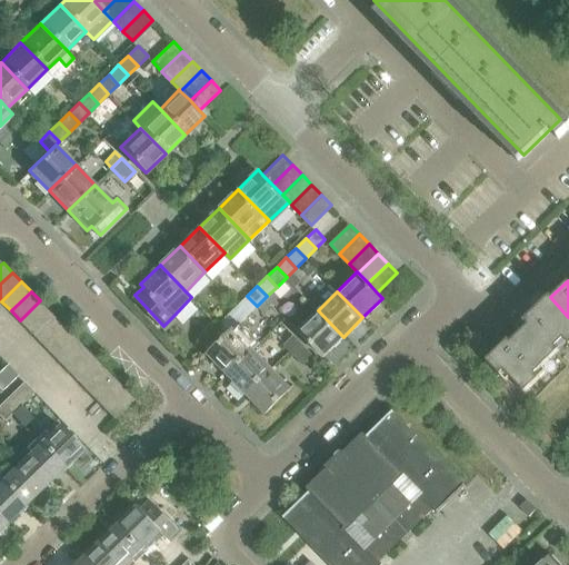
[(533,372),(565,342),(567,344),(568,342),(568,317),(550,297),(551,296),(550,294),(522,320),(527,325),(510,340),(508,338),(486,359),(500,373),(502,369),(522,390),(538,376),(533,372)]
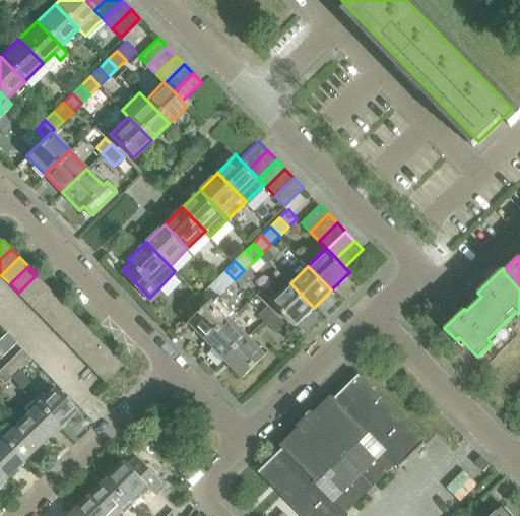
[(235,279),(225,270),(217,278),(226,287),(235,279)]
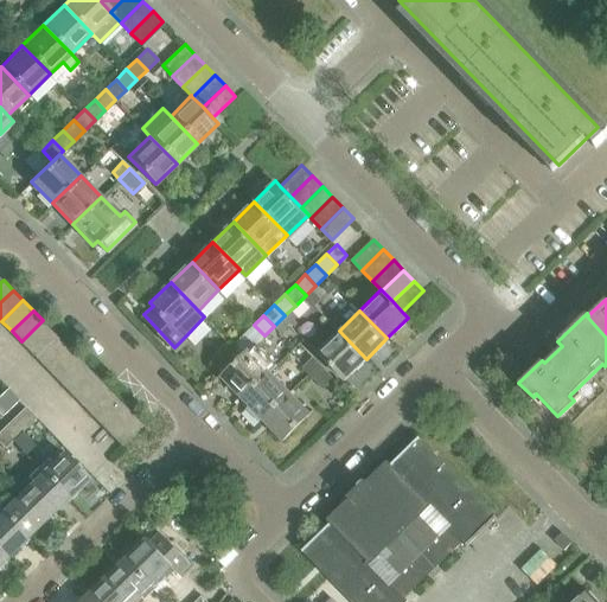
[(53,331),(43,320),(21,341),(32,352),(53,331)]
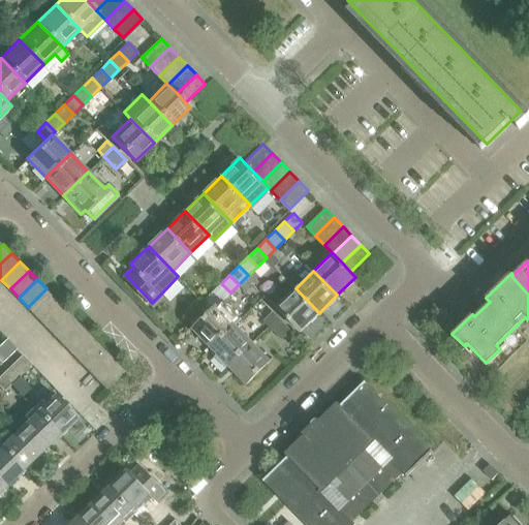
[(230,292),(221,283),(212,292),(221,302),(224,299),(230,292)]
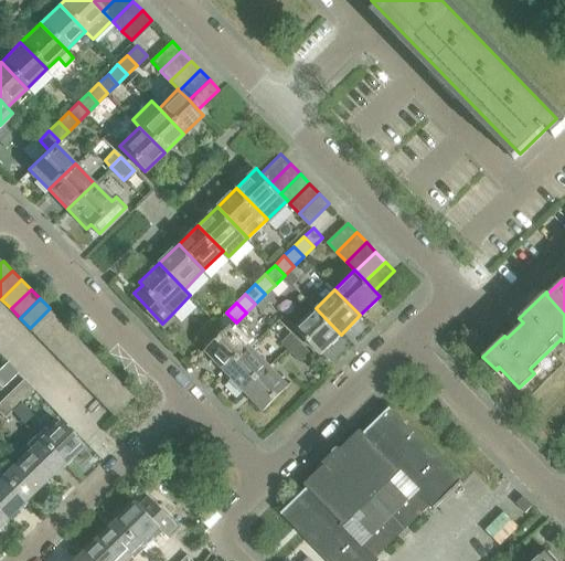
[(59,318),(50,308),(30,328),(39,337),(59,318)]
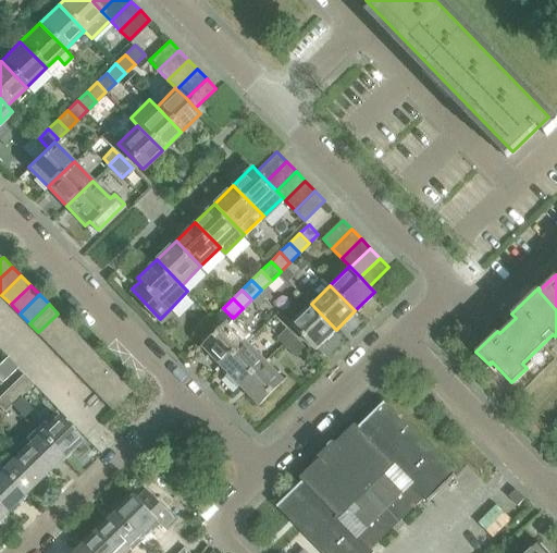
[(336,330),(311,304),(292,322),(317,348),(336,330)]
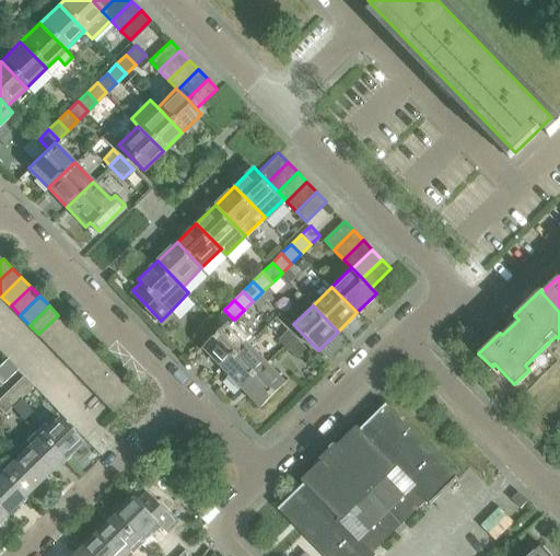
[(234,320),(224,310),(214,319),(224,328),(234,320)]
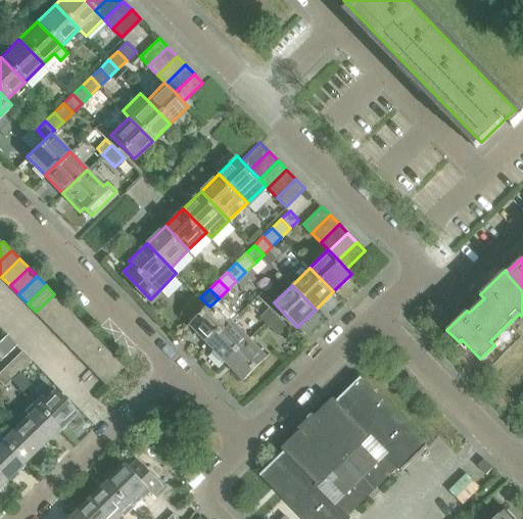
[(63,302),(54,294),(36,312),(44,321),(63,302)]
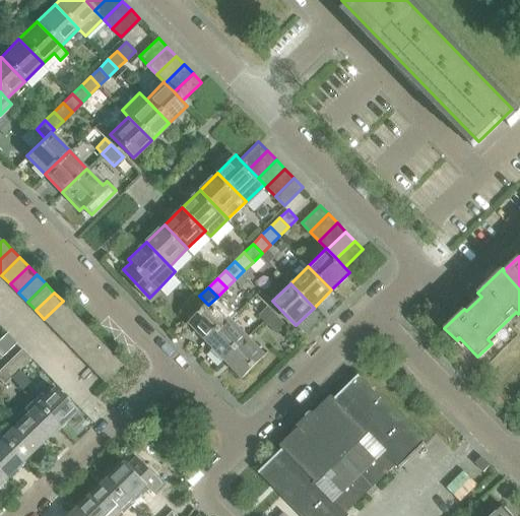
[(207,341),(232,317),(238,311),(220,294),(217,297),(208,305),(190,323),(207,341)]
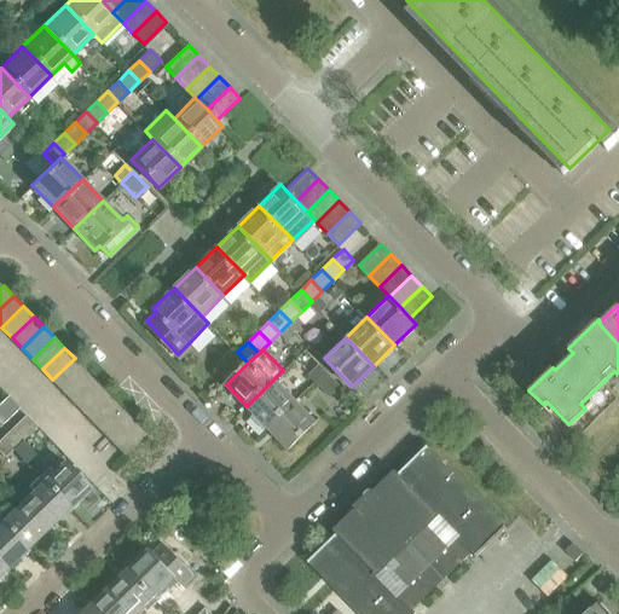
[(85,369),(75,358),(52,380),(63,391),(85,369)]
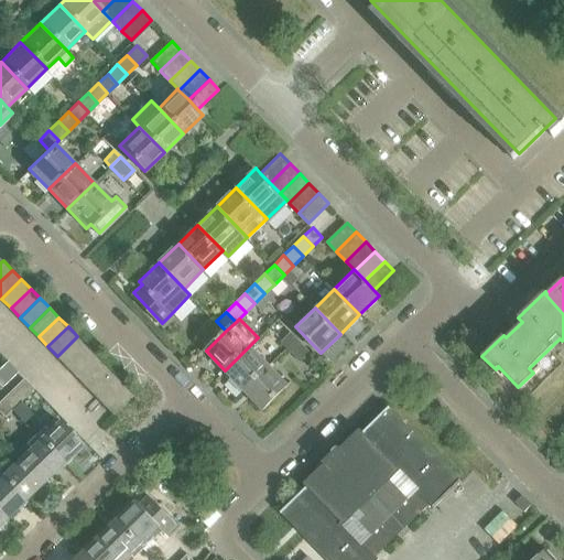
[(288,347),(297,337),(292,331),(281,341),(288,347)]
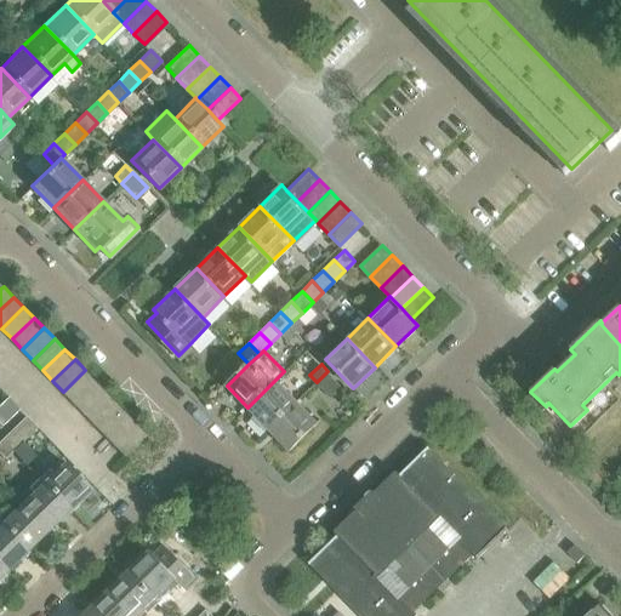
[(95,381),(85,370),(63,392),(73,401),(95,381)]
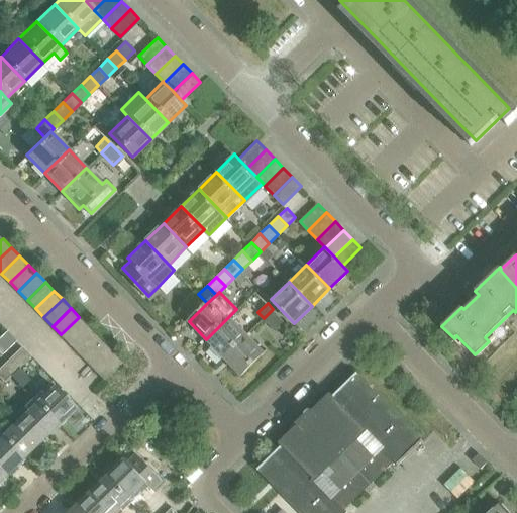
[(285,321),(273,309),(264,318),(276,330),(285,321)]
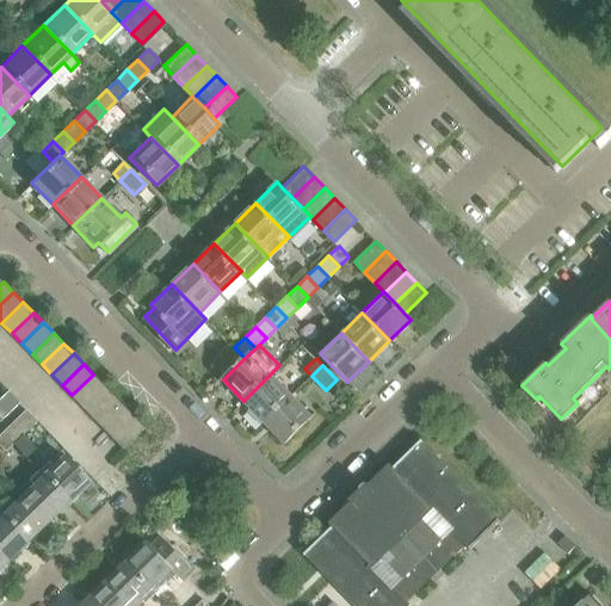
[(264,421),(292,394),(272,372),(244,401),(264,421)]
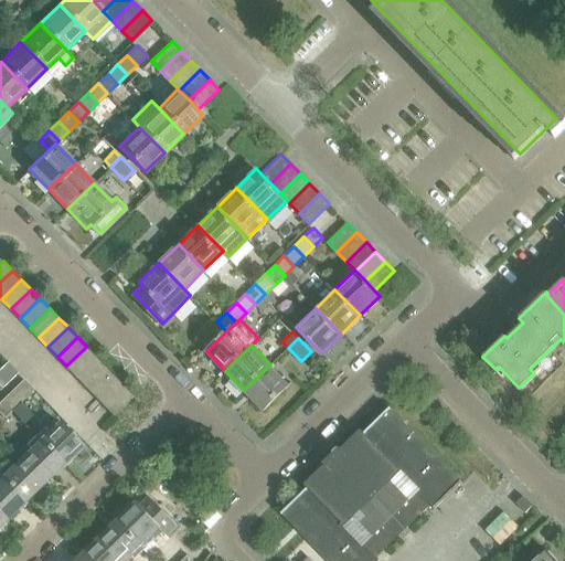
[(96,356),(86,347),(66,366),(76,376),(96,356)]
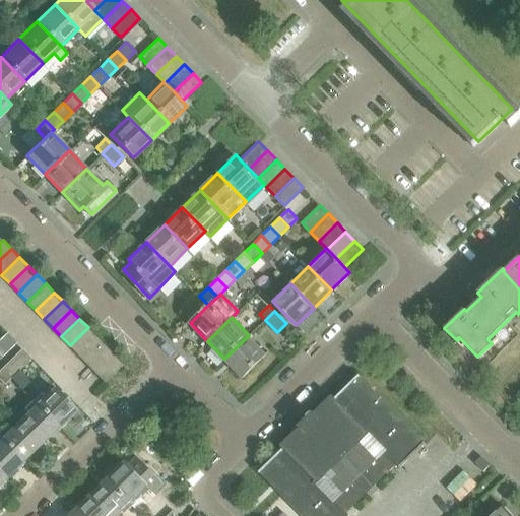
[(96,336),(88,327),(70,345),(78,355),(96,336)]
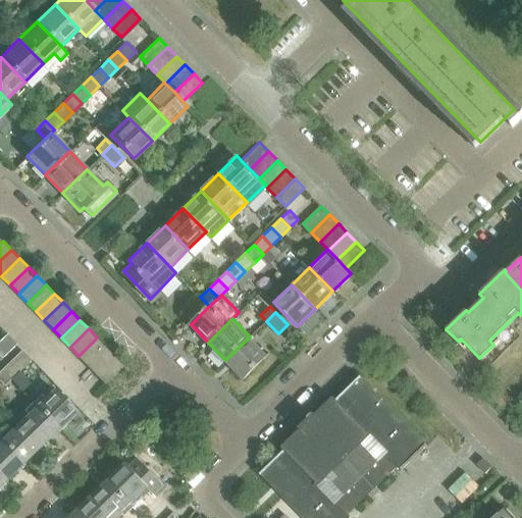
[(243,378),(267,354),(250,337),(225,360),(243,378)]
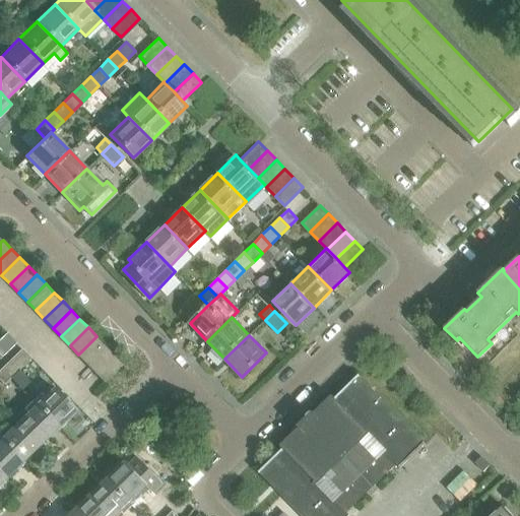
[(106,345),(96,336),(78,355),(86,363),(106,345)]
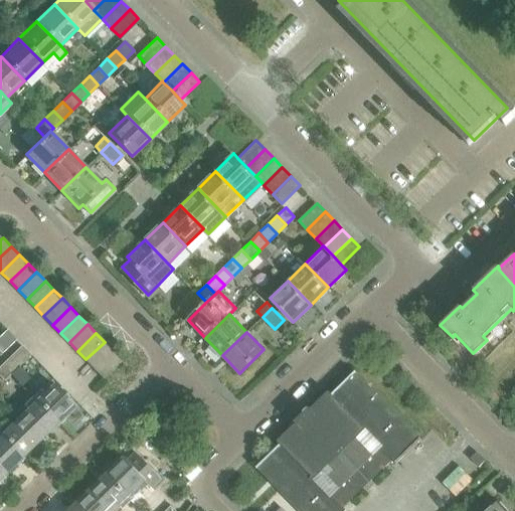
[(113,350),(105,342),(86,359),(95,368),(113,350)]
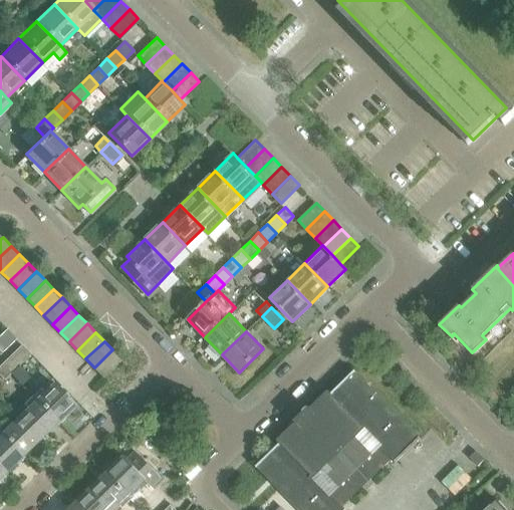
[(11,372),(31,352),(22,343),(2,362),(11,372)]
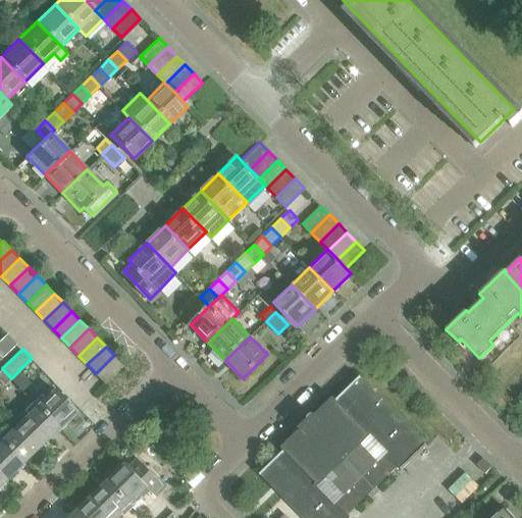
[(123,364),(114,355),(96,373),(104,382),(123,364)]
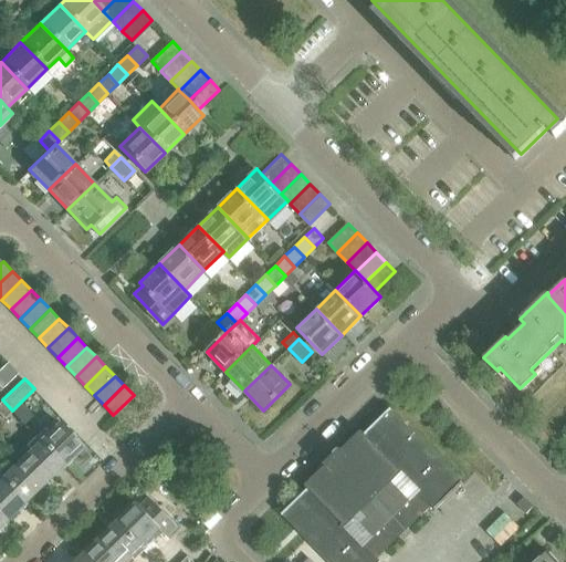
[(12,410),(2,399),(0,401),(0,410),(6,416),(12,410)]
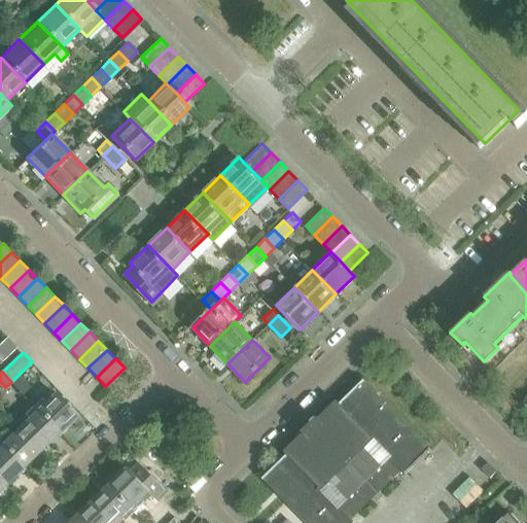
[(405,475),(418,461),(431,449),(364,379),(340,403),(336,399),(284,449),(288,453),(261,479),(305,522),(353,522),(355,522),(351,519),(401,471),(405,475)]
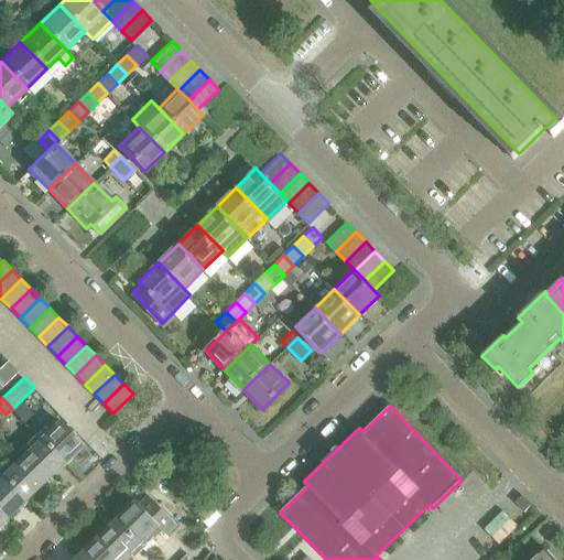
[(82,443),(58,419),(49,429),(36,417),(28,426),(35,433),(63,461),(82,443)]
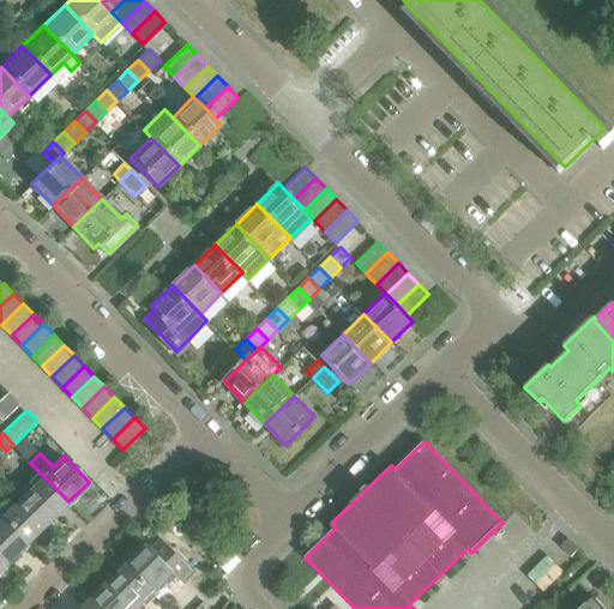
[(68,501),(38,471),(29,480),(34,484),(22,495),(48,522),(68,501)]
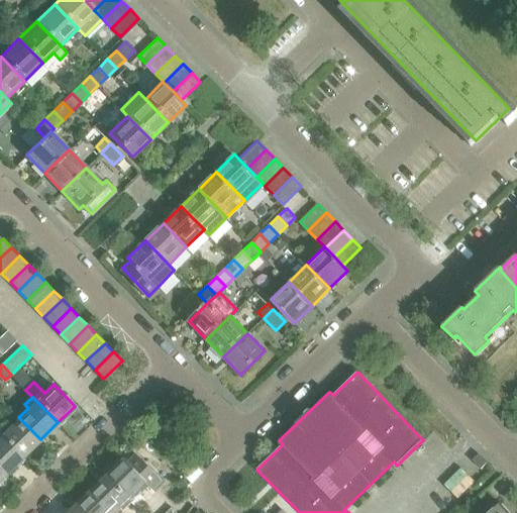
[(40,439),(18,417),(9,426),(6,423),(0,428),(0,433),(22,456),(40,439)]
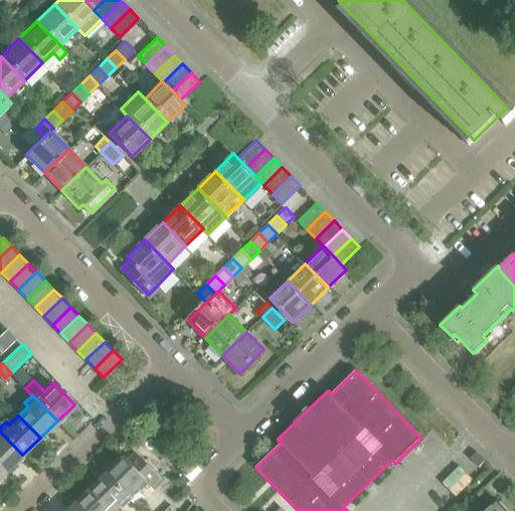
[(22,455),(0,432),(0,466),(5,472),(22,455)]
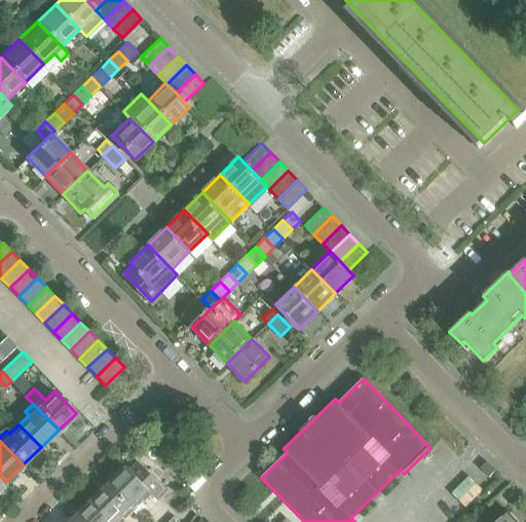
[(166,487),(139,459),(128,469),(126,467),(109,484),(135,510),(140,516),(147,509),(148,506),(143,501),(140,498),(149,489),(156,496),(166,487)]
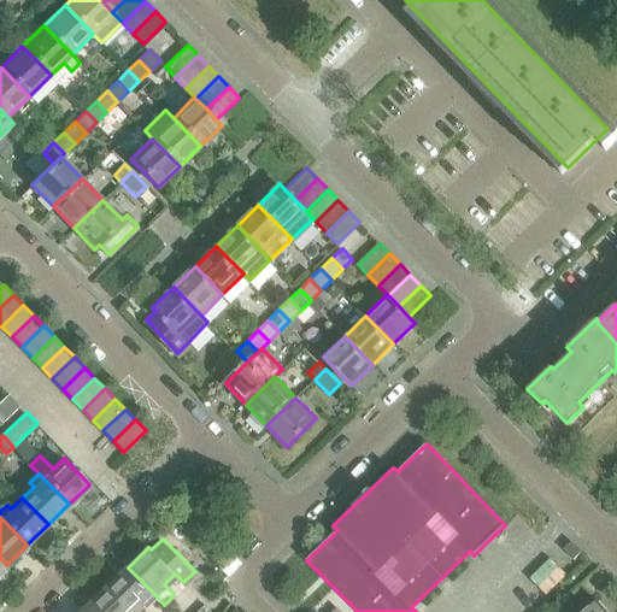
[(582,549),(573,540),(564,547),(574,558),(582,549)]
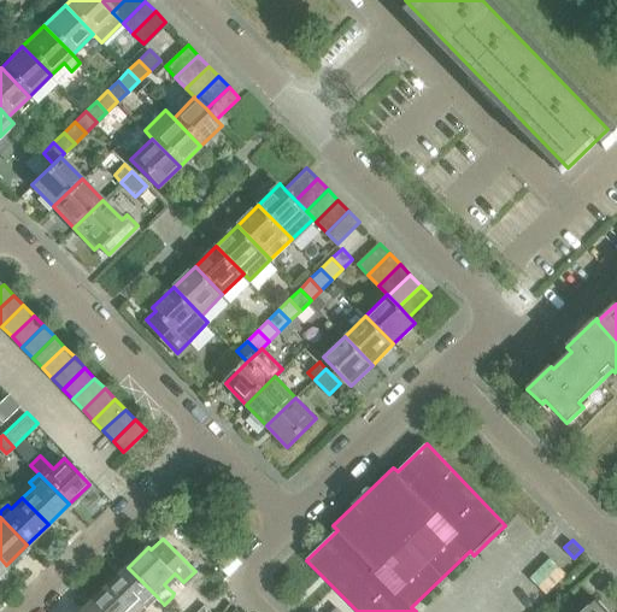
[(158,598),(128,568),(107,587),(130,611),(134,611),(144,604),(147,607),(158,598)]
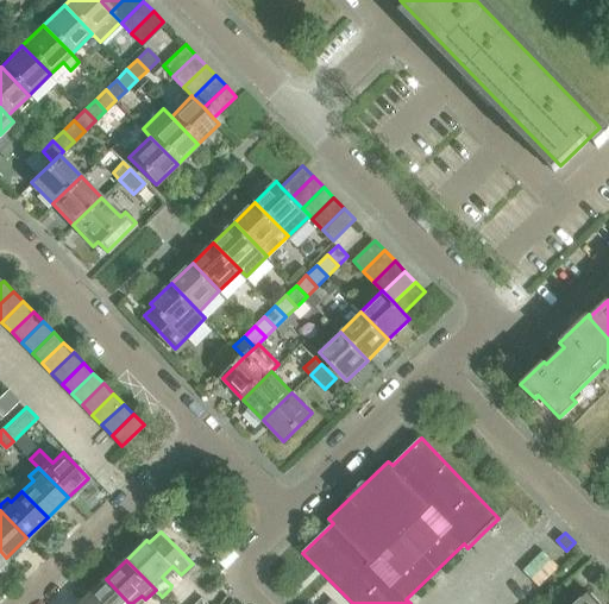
[(129,603),(106,579),(85,599),(89,603),(129,603)]
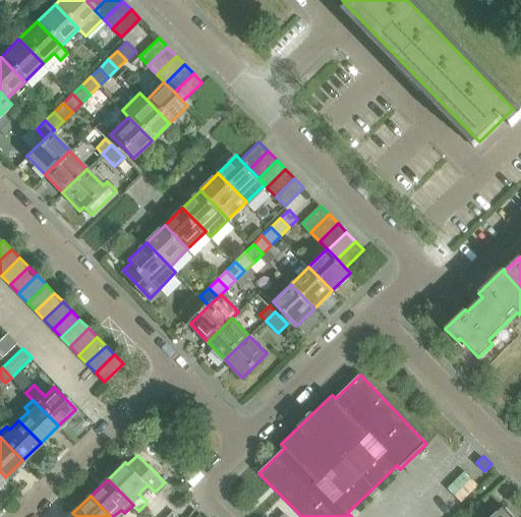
[(513,516),(504,506),(491,516),(513,516)]
